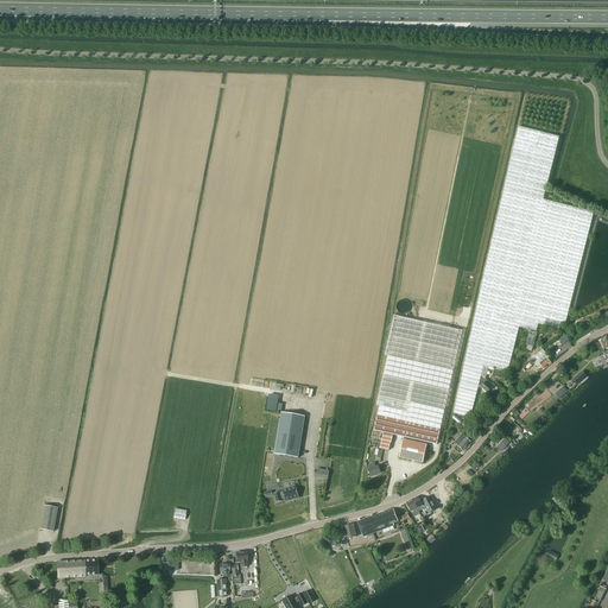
[(466,361),(454,413),(470,417),(479,385),(483,366),(488,367),(494,368),(500,369),(507,372),(519,327),(530,330),(537,331),(538,324),(559,329),(561,322),(565,323),(594,213),(544,200),(543,200),(555,157),(555,154),(559,137),(519,126),(483,279),(466,361)]
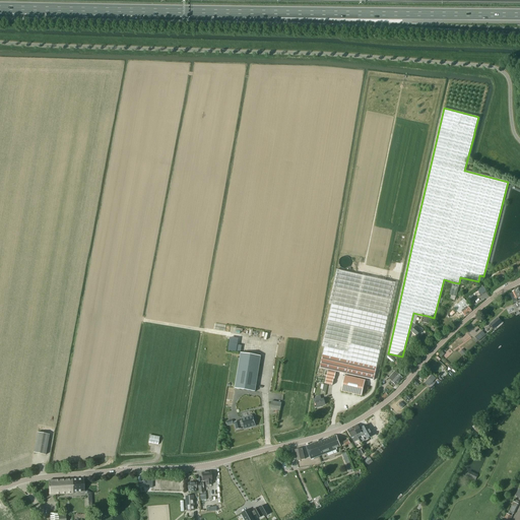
[(329,305),(318,369),(374,381),(388,318),(395,283),(337,270),(329,305)]
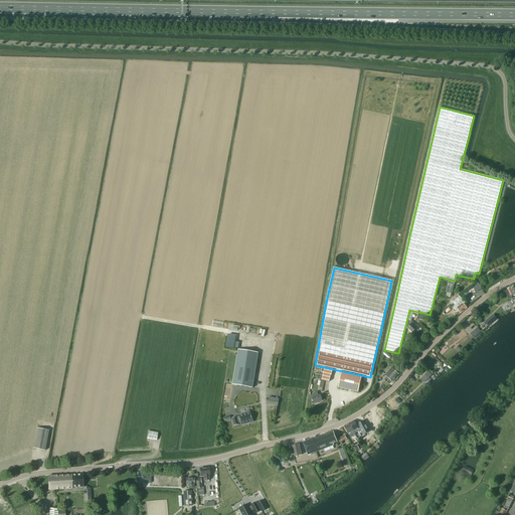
[(514,289),(514,286),(507,289),(508,291),(505,292),(509,300),(512,298),(513,301),(514,301),(514,289)]
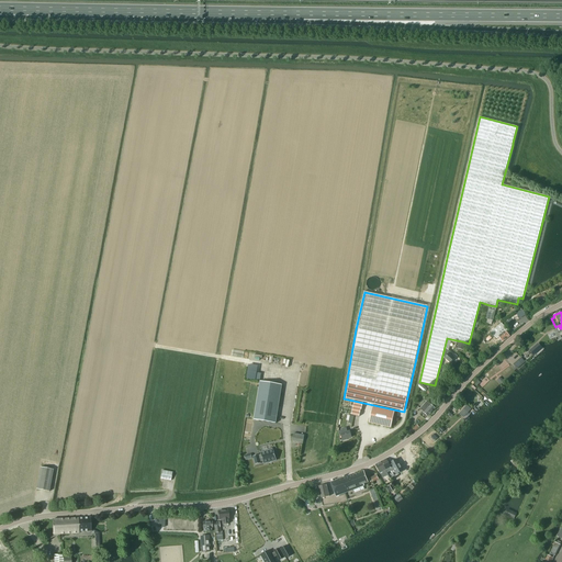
[(501,323),(491,332),(496,338),(498,337),(503,341),(509,336),(508,336),(510,334),(507,330),(501,323)]
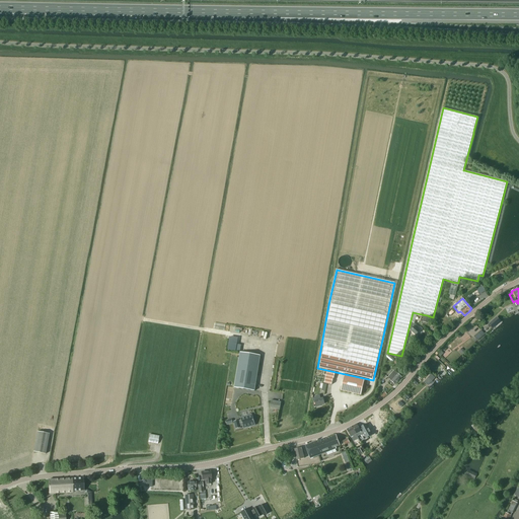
[(413,312),(409,328),(411,330),(416,336),(420,331),(418,329),(419,328),(414,323),(416,314),(417,313),(413,312)]
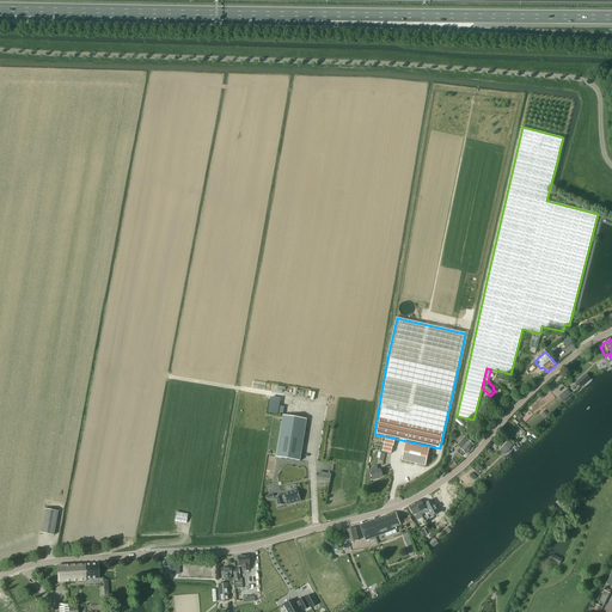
[(576,383),(581,387),(589,379),(586,374),(576,383)]
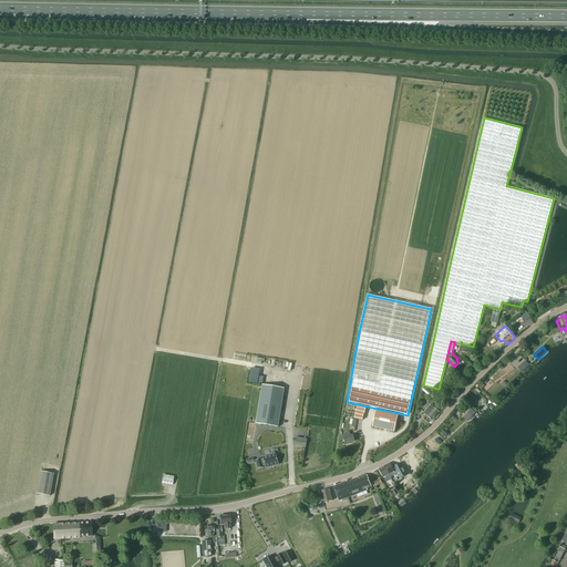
[(263,384),(256,424),(278,428),(285,389),(263,384)]
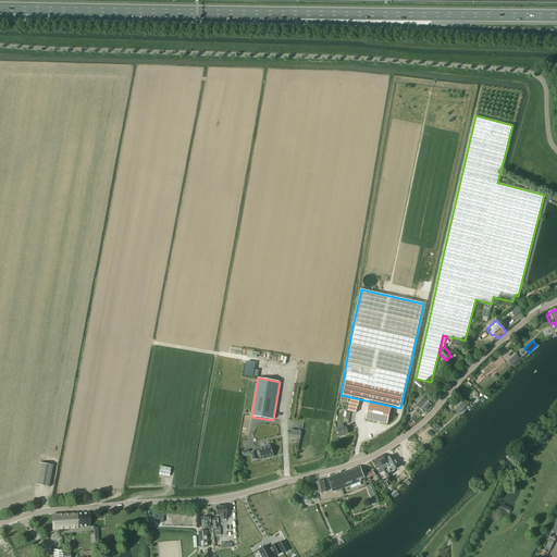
[(351,397),(348,411),(356,412),(357,406),(358,406),(358,407),(360,399),(351,397)]
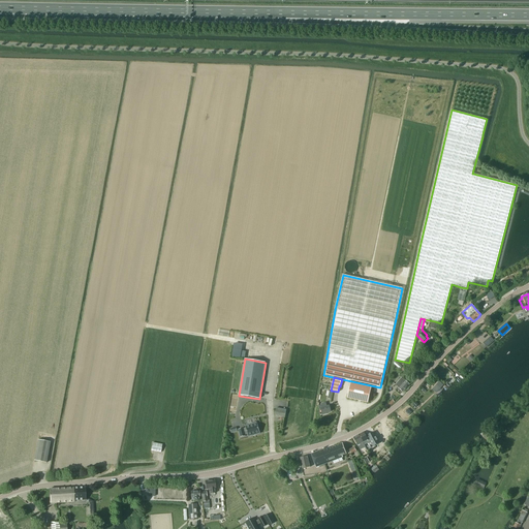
[(402,378),(396,385),(399,387),(398,387),(403,392),(409,384),(402,378)]
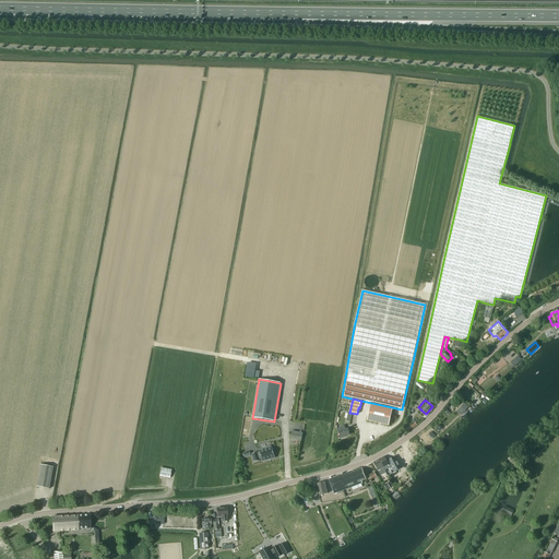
[(456,412),(461,415),(468,407),(464,403),(456,412)]
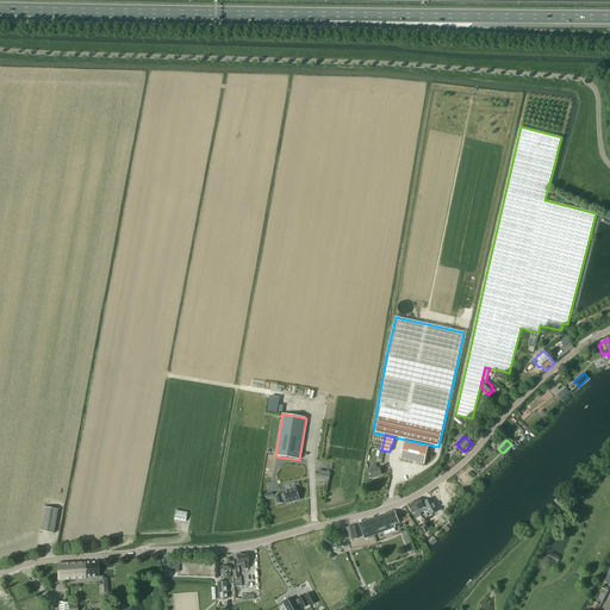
[(404,441),(400,459),(424,465),(428,447),(404,441)]
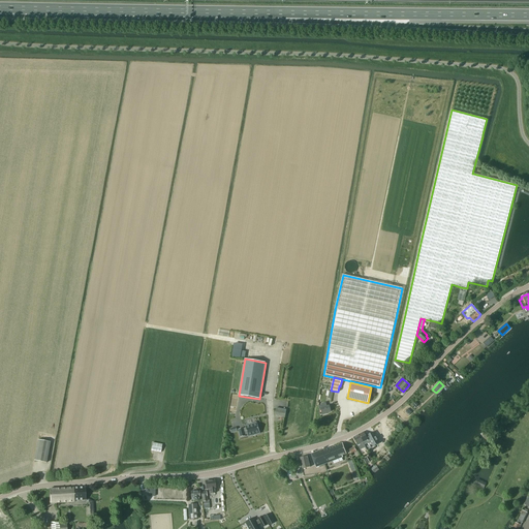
[(321,406),(318,407),(320,411),(321,411),(322,415),(327,413),(327,412),(331,411),(330,409),(329,406),(327,407),(325,403),(321,404),(321,406)]
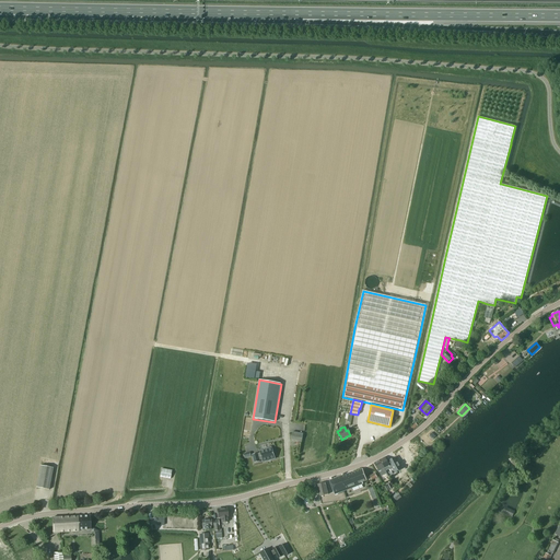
[(302,442),(303,434),(292,432),(291,440),(302,442)]
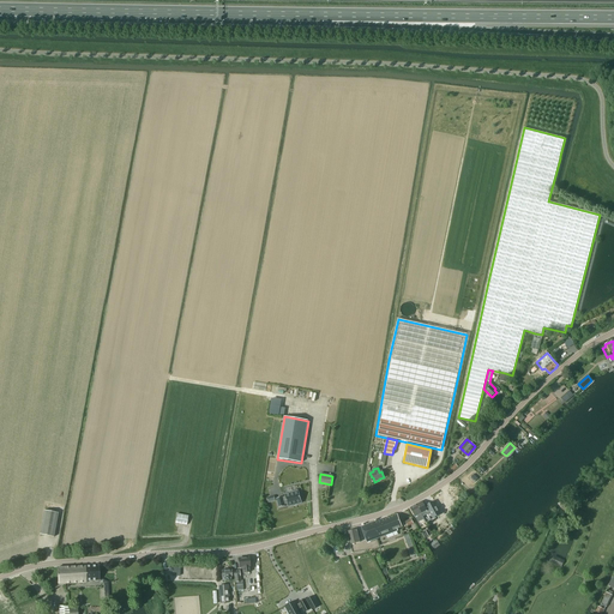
[(298,492),(298,491),(289,492),(290,494),(284,495),(286,498),(283,499),(282,497),(277,499),(280,507),(284,506),(284,505),(287,504),(288,506),(302,503),(300,495),(301,495),(300,493),(299,493),(299,492),(298,492)]
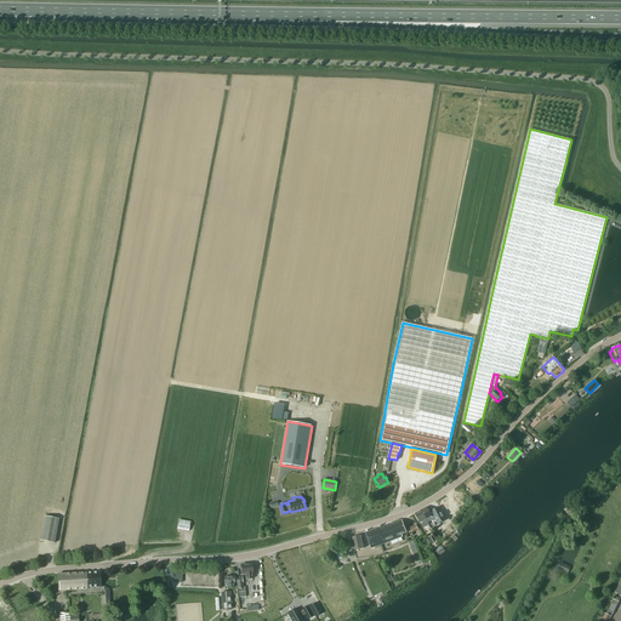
[(427,507),(422,510),(425,516),(427,520),(426,520),(428,523),(428,524),(436,520),(438,524),(445,520),(443,516),(442,513),(439,508),(432,512),(432,513),(431,514),(427,507)]
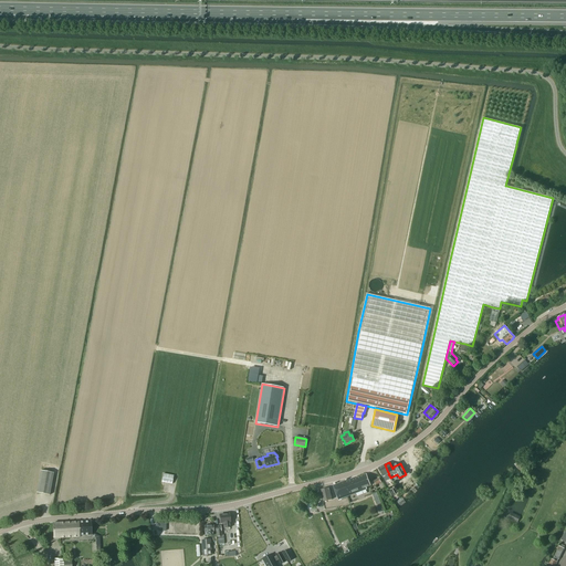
[(385,464),(378,469),(386,482),(391,479),(390,478),(390,477),(388,474),(389,474),(387,470),(385,464)]
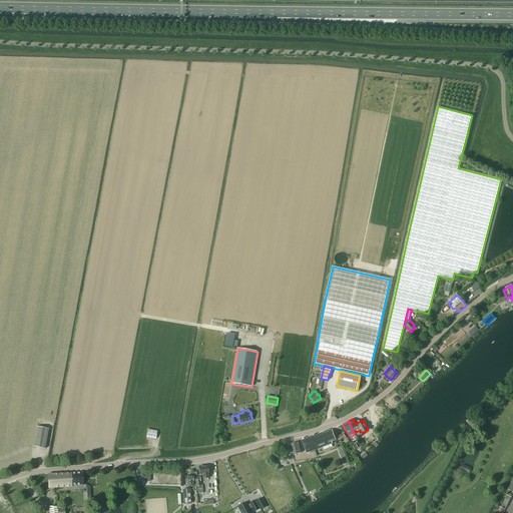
[(45,449),(48,429),(37,427),(33,447),(45,449)]
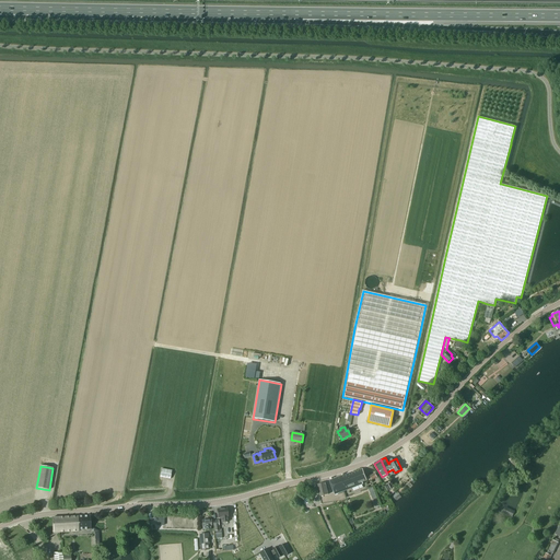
[(170,479),(172,470),(162,469),(160,477),(170,479)]
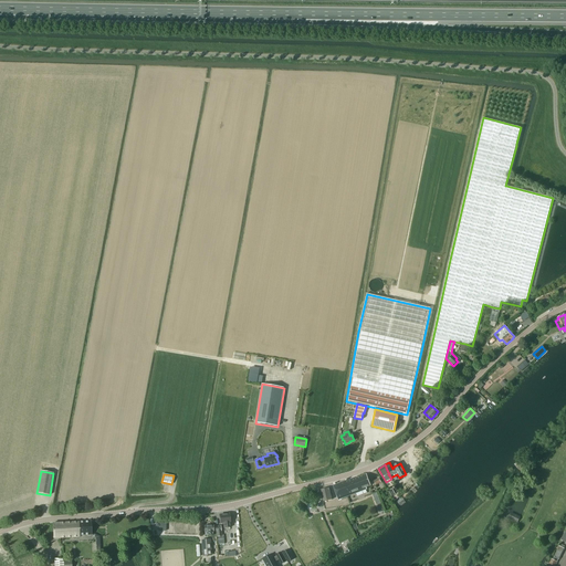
[(366,488),(370,486),(366,474),(357,478),(333,486),(338,501),(367,490),(366,488)]
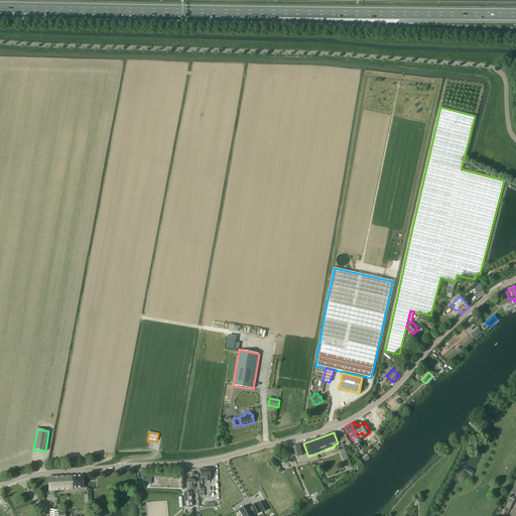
[(302,456),(300,444),(292,446),(294,458),(302,456)]
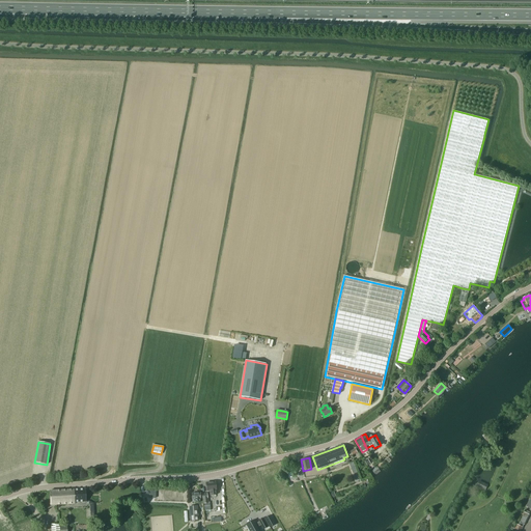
[(216,491),(216,482),(206,483),(206,492),(210,491),(211,496),(216,495),(216,491)]
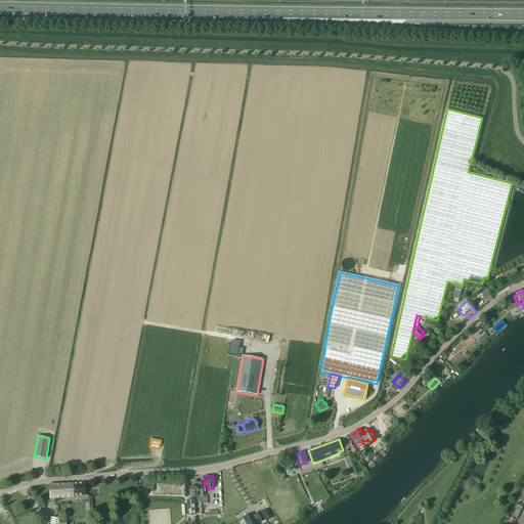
[(85,495),(84,482),(73,483),(49,484),(49,498),(74,497),(74,495),(85,495)]
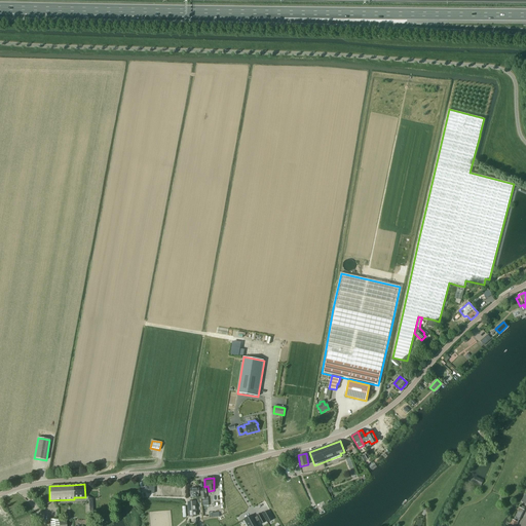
[(199,495),(198,489),(190,489),(190,495),(190,497),(198,497),(198,495),(199,495)]
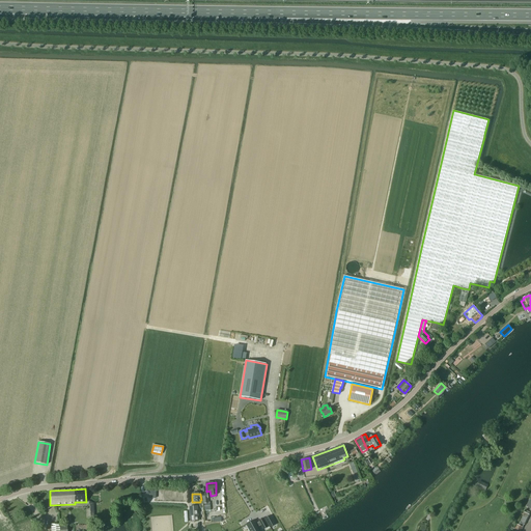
[(518,525),(513,530),(521,530),(529,514),(525,512),(520,523),(519,525),(519,524),(518,525)]
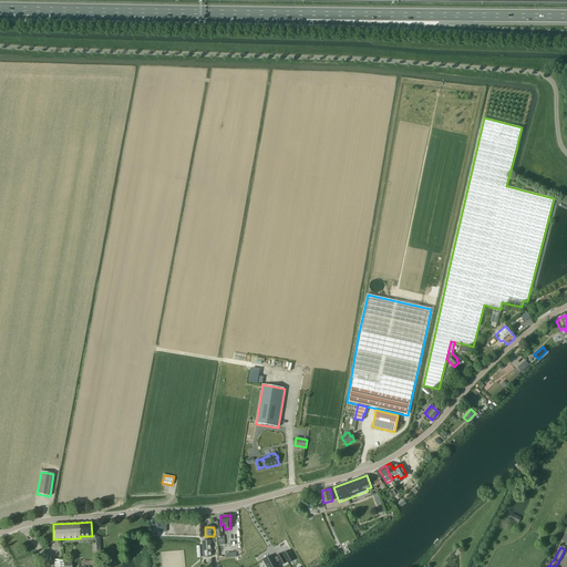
[(295,560),(289,550),(284,554),(288,563),(295,560)]
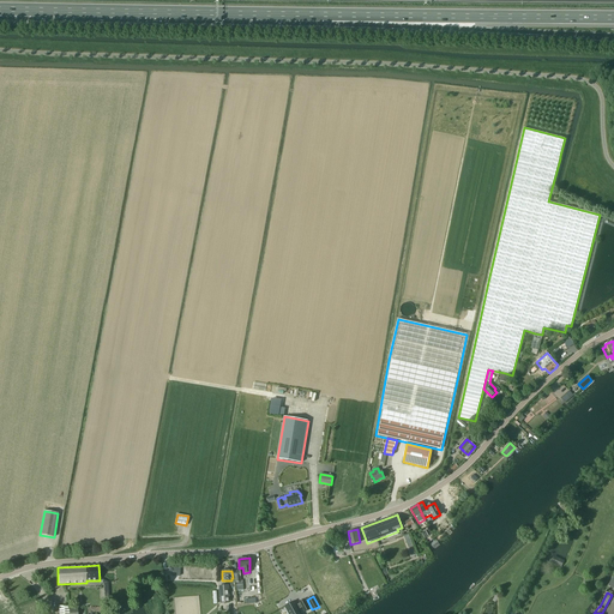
[(295,601),(287,606),(290,613),(301,613),(299,609),(302,607),(305,612),(309,609),(305,600),(300,602),(301,605),(298,607),(295,601)]
